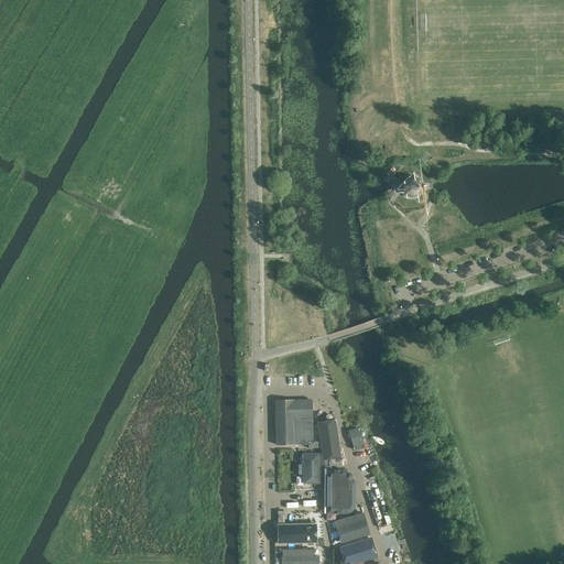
[(388,174),(393,169),(390,164),(384,170),(388,174)]
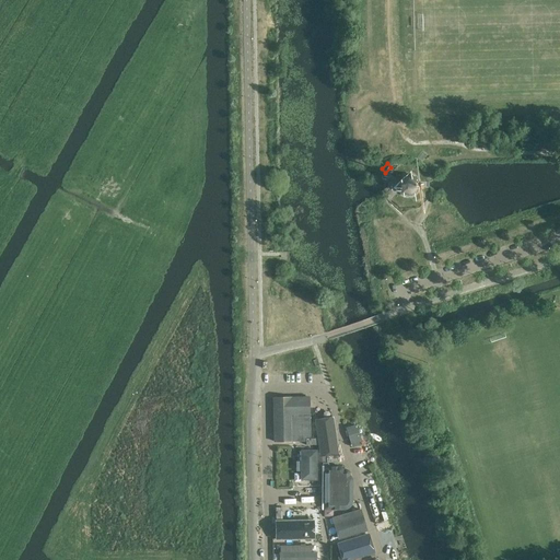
[(419,188),(419,182),(418,181),(413,175),(411,175),(405,175),(404,175),(398,181),(398,182),(398,188),(399,190),(404,195),(405,196),(412,195),(413,195),(418,189),(419,188)]
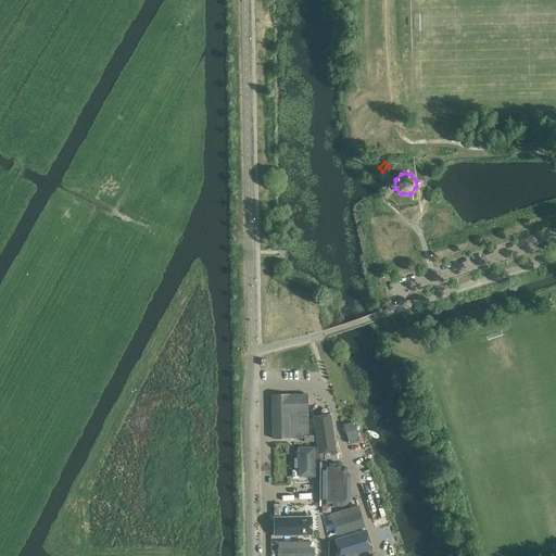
[(306,390),(273,390),(273,433),(289,433),(289,408),(306,408),(306,390)]
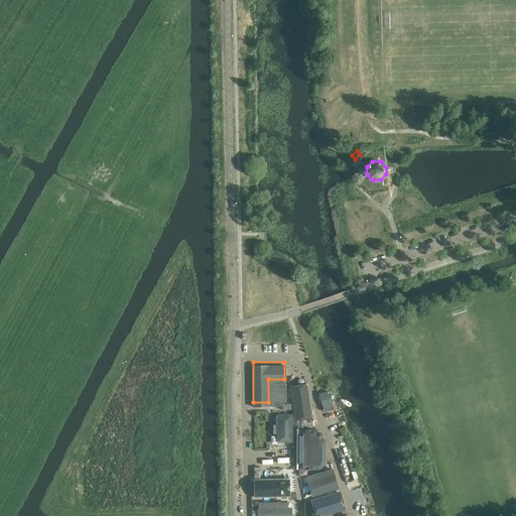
[(284,379),(268,379),(268,402),(284,402),(284,379)]
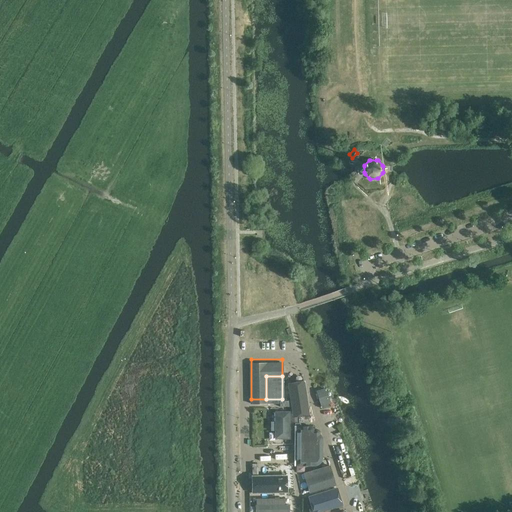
[(321,407),(330,405),(327,387),(319,388),(321,407)]
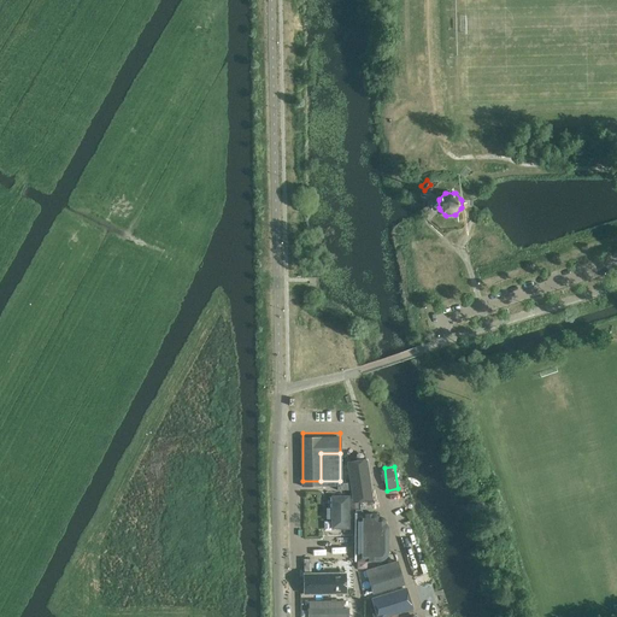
[(377,497),(372,480),(358,483),(363,500),(377,497)]
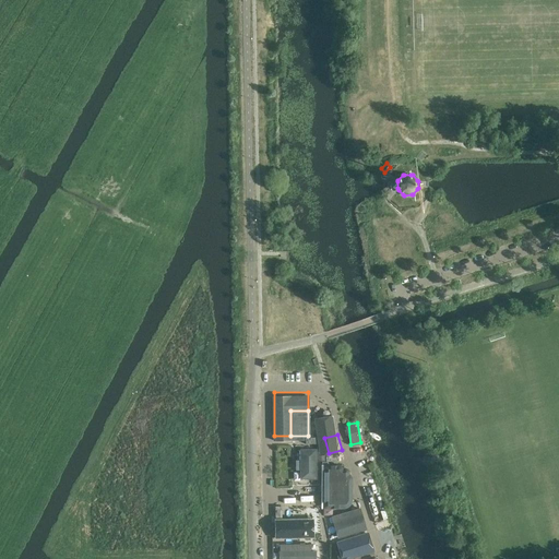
[(317,447),(300,447),(299,459),(296,459),(296,468),(299,470),(299,478),(317,478),(317,447)]
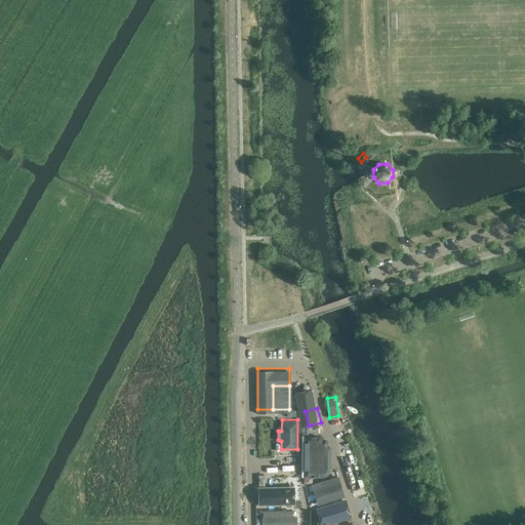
[(315,441),(315,435),(301,435),(303,441),(305,441),(306,477),(327,477),(327,441),(315,441)]
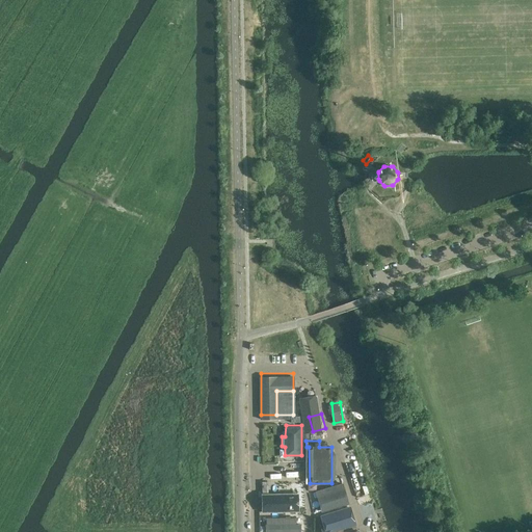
[(317,489),(322,510),(350,503),(344,482),(317,489)]
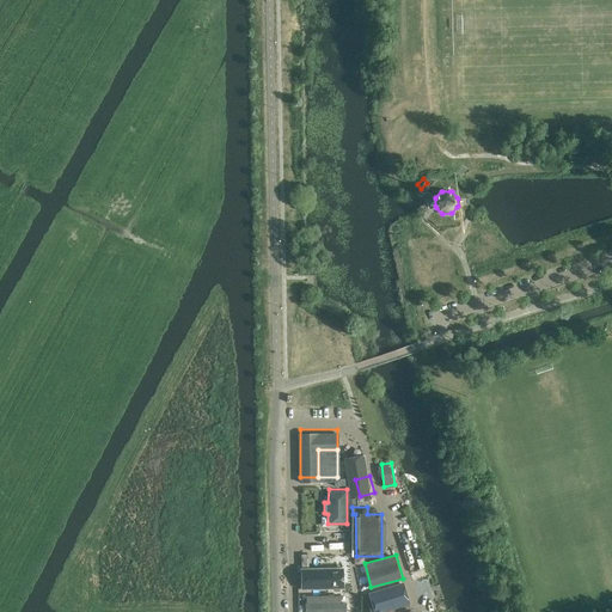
[(343,568),(300,568),(300,588),(343,588),(343,568)]
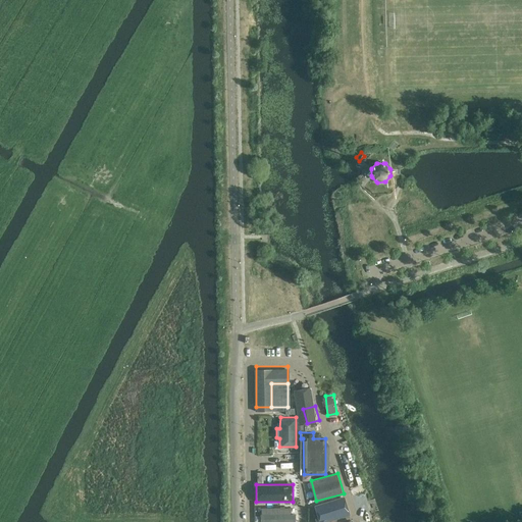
[(319,521),(324,521),(351,516),(346,496),(315,504),(319,521)]
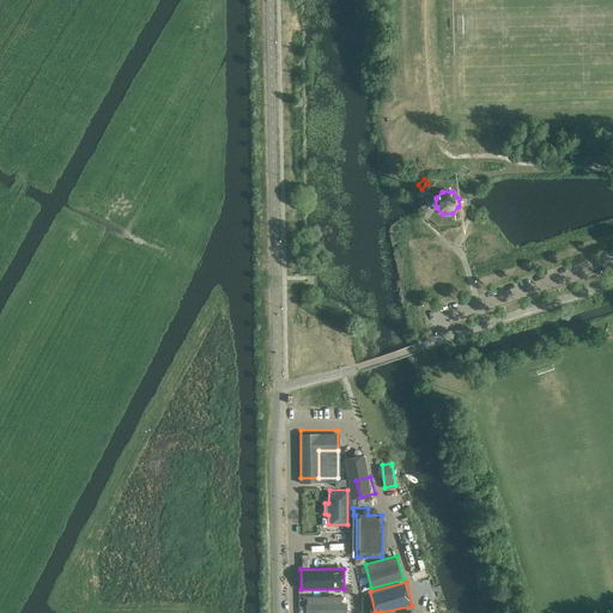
[(341,595),(305,595),(305,602),(304,602),(303,612),(346,612),(346,604),(341,604),(341,595)]
